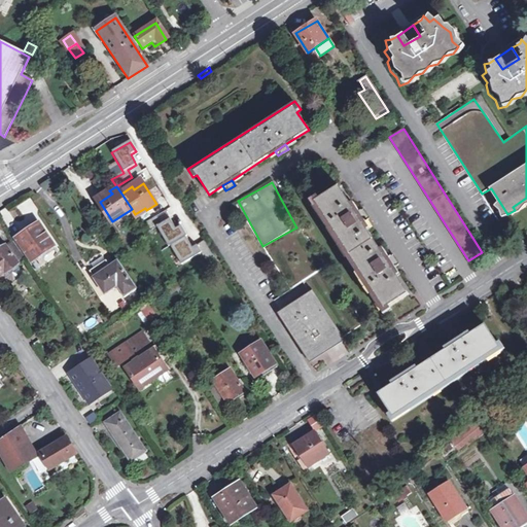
[(308,199),(380,313),(410,294),(393,269),(387,258),(363,222),(357,212),(340,186),(308,199)]
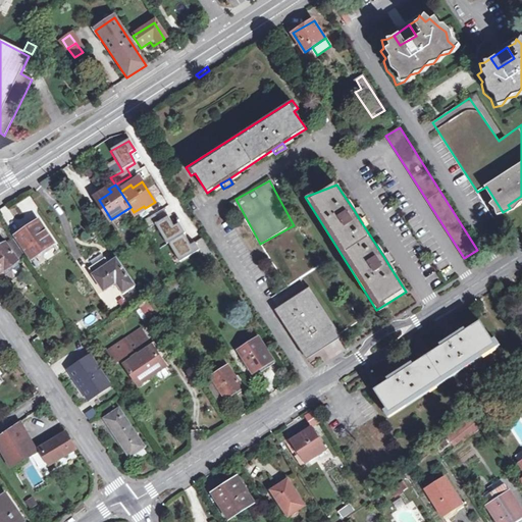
[(521,196),(508,205),(510,208),(521,199),(521,196)]
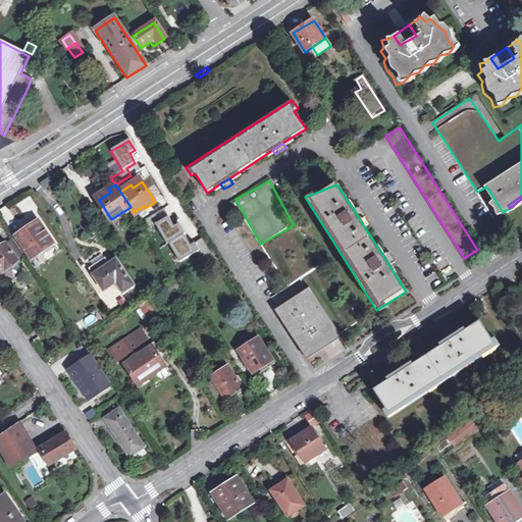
[(362,212),(358,207),(354,210),(360,220),(365,217),(362,212)]
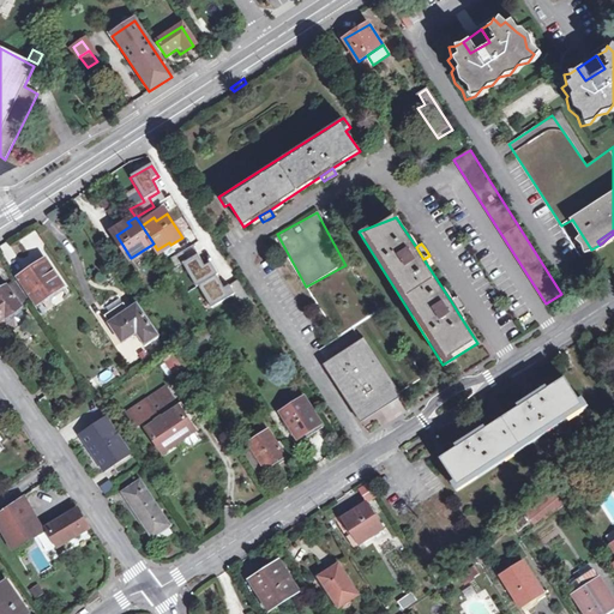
[(217,275),(218,274),(211,263),(205,266),(198,254),(187,260),(182,251),(164,262),(170,271),(184,264),(197,287),(199,286),(217,275)]
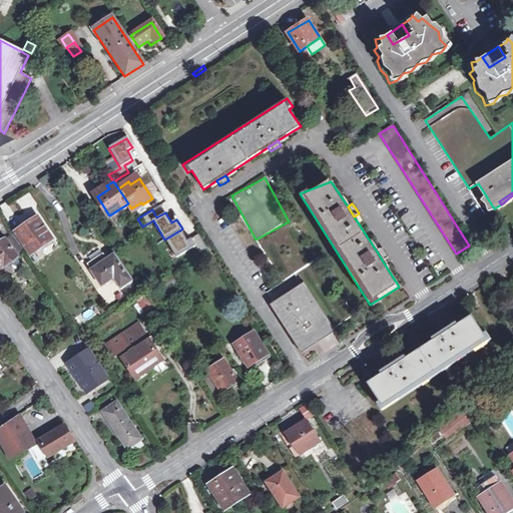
[(36,230),(43,225),(38,216),(31,221),(36,230)]
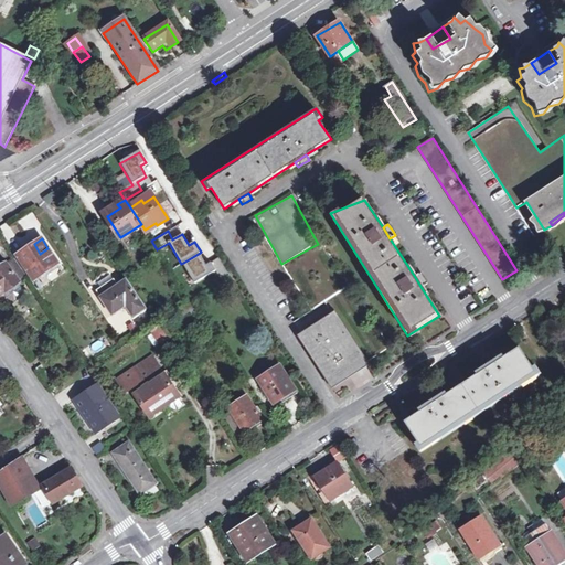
[(33,279),(57,263),(48,248),(40,254),(34,244),(17,255),(33,279)]
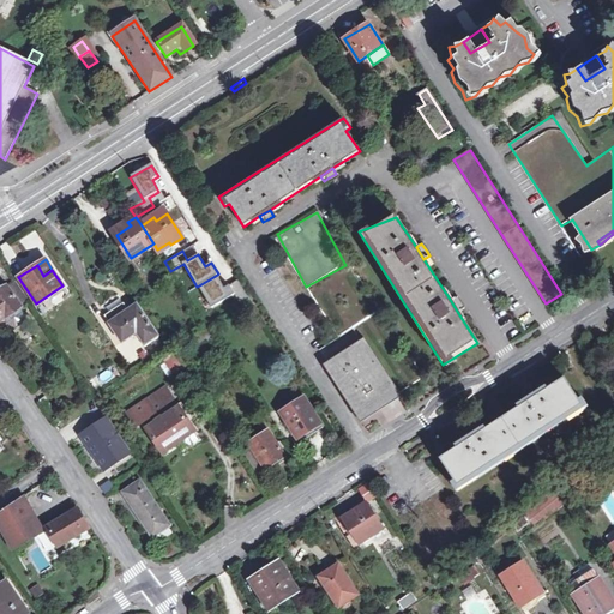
[(234,294),(240,305),(250,299),(239,280),(224,288),(217,275),(199,286),(211,308),(234,294)]
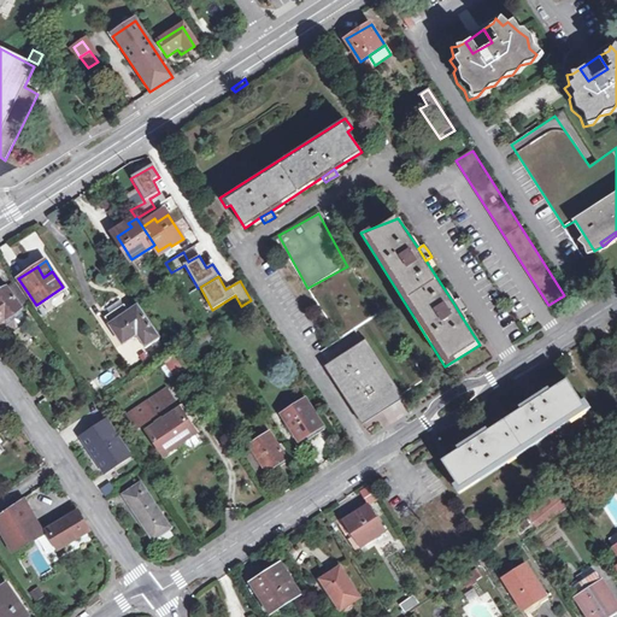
[(16,283),(9,288),(22,309),(29,304),(16,283)]
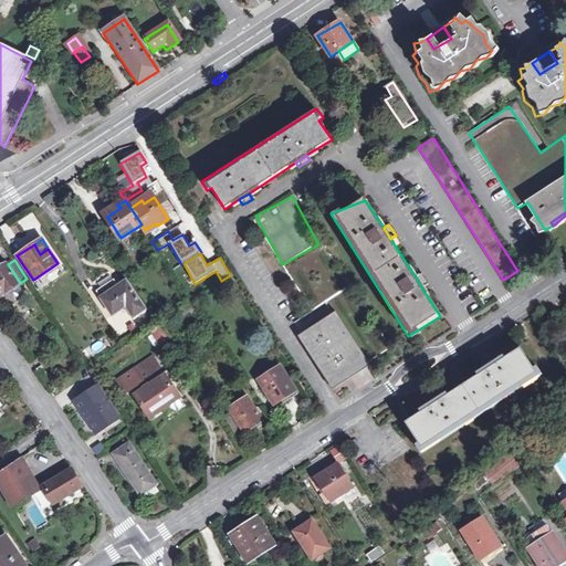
[(0,269),(0,296),(20,283),(8,264),(0,269)]
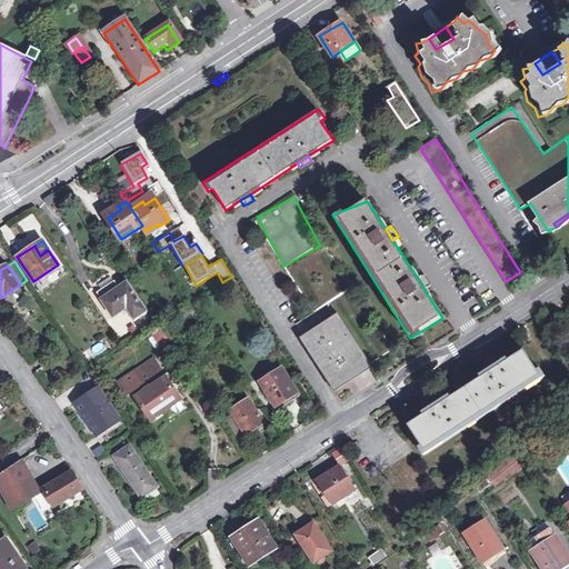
[(46,275),(33,283),(40,293),(52,285),(46,275)]
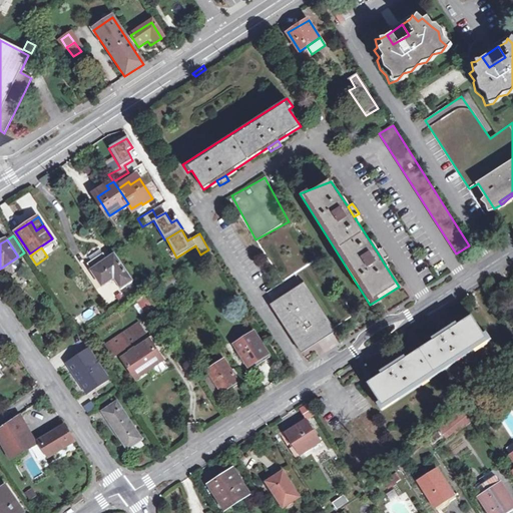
[(382,248),(377,251),(383,262),(388,259),(385,252),(382,248)]
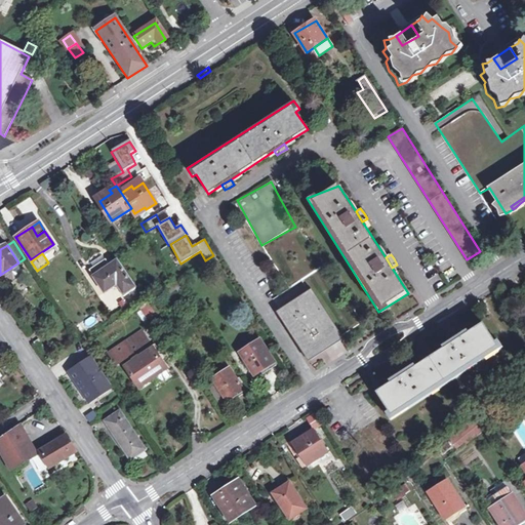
[(124,297),(136,289),(117,260),(110,266),(106,258),(90,269),(105,291),(113,286),(116,287),(124,297)]
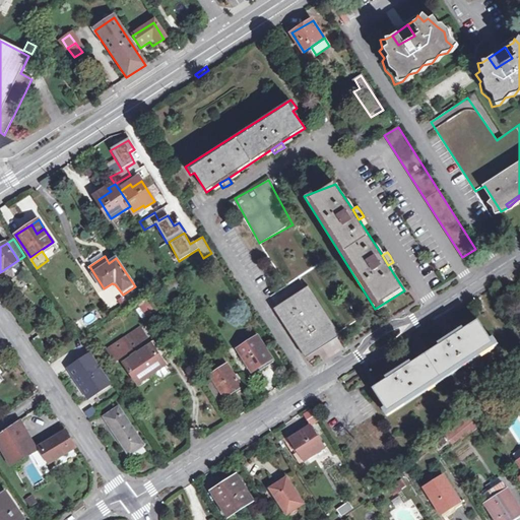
[(184,283),(179,275),(164,285),(168,291),(176,286),(177,288),(184,283)]
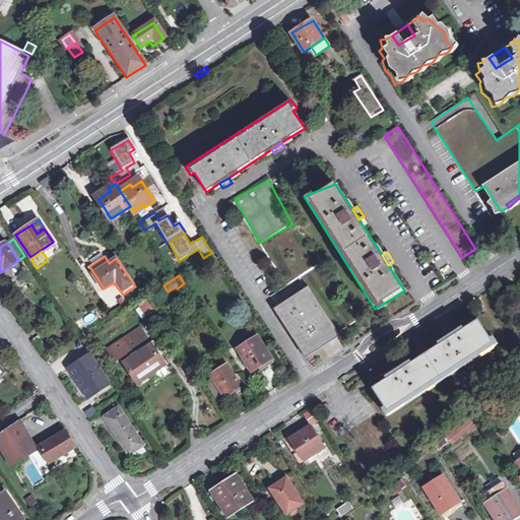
[(289,335),(305,358),(340,334),(307,286),(272,309),(289,335)]
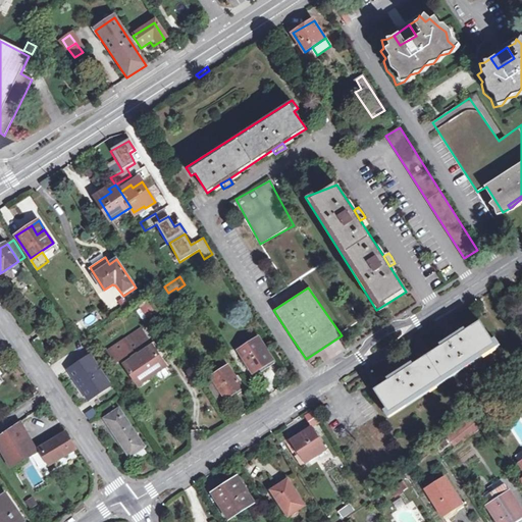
[(147,299),(138,304),(148,320),(157,313),(150,303),(147,299)]
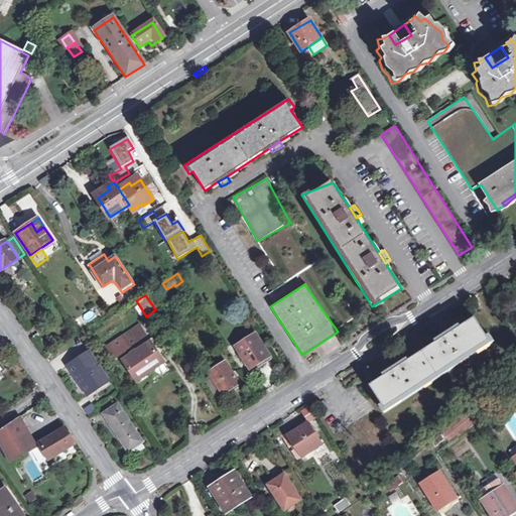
[(150,297),(148,299),(155,309),(158,307),(150,297)]
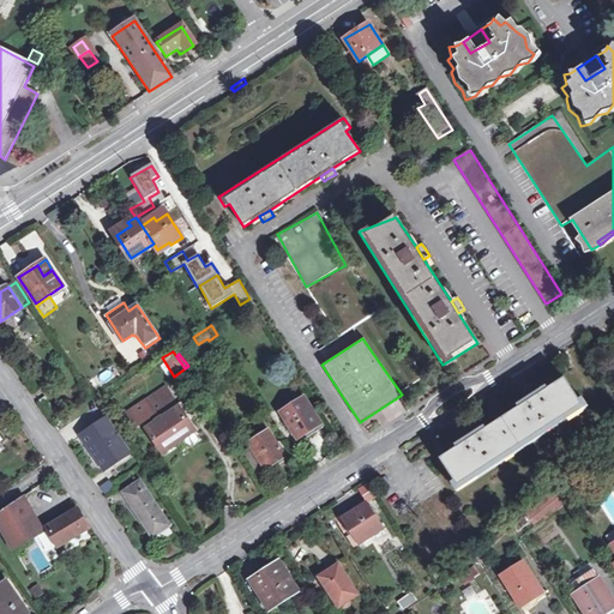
[(450,482),(457,492),(588,405),(581,396),(578,398),(565,378),(540,395),(528,402),(479,433),(468,441),(441,458),(452,479),(450,482)]
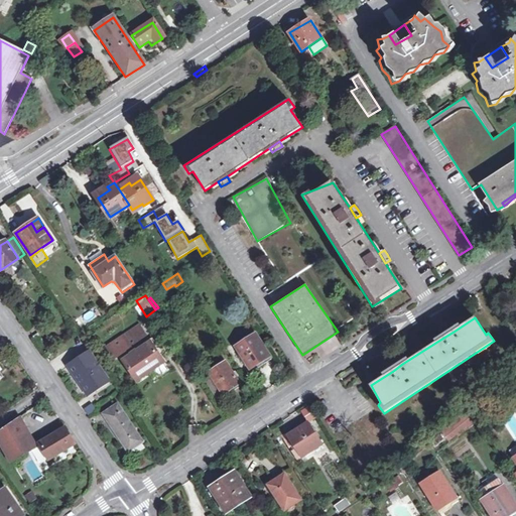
[(139,326),(123,336),(126,341),(132,338),(139,349),(150,342),(139,326)]
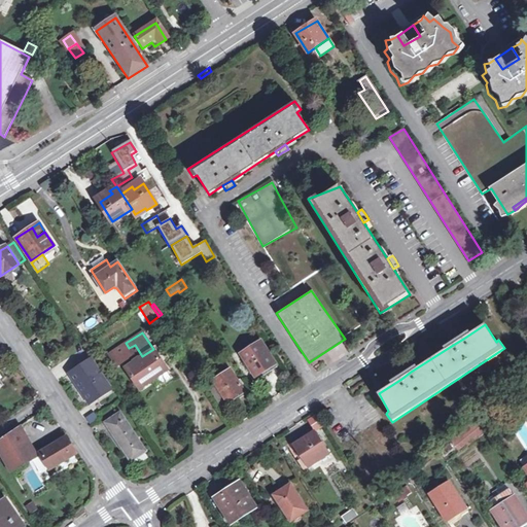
[(451,341),(453,345),(463,339),(460,335),(455,338),(451,341)]
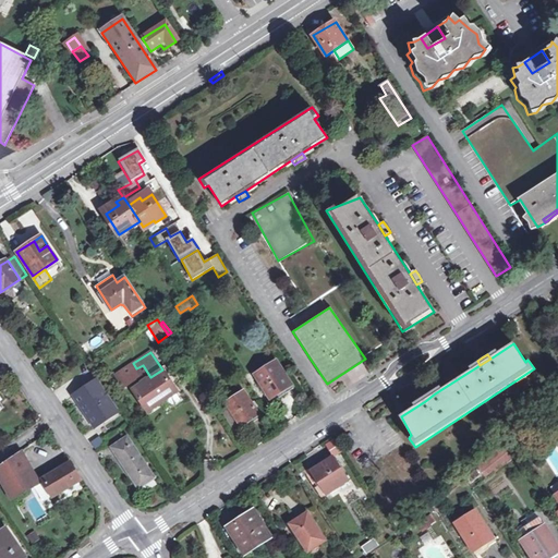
[(256,374),(274,401),(294,387),(277,361),(256,374)]
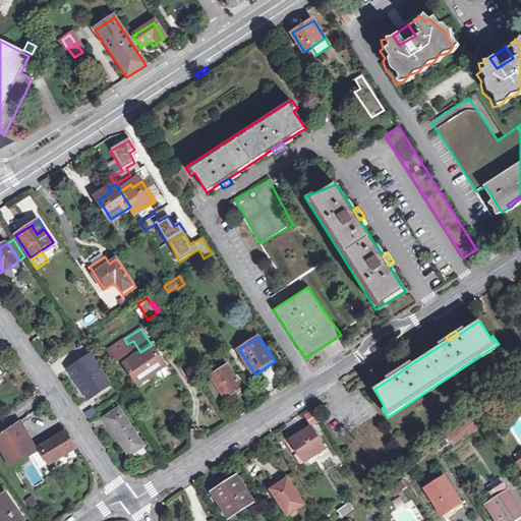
[(42,355),(47,351),(38,338),(33,342),(42,355)]
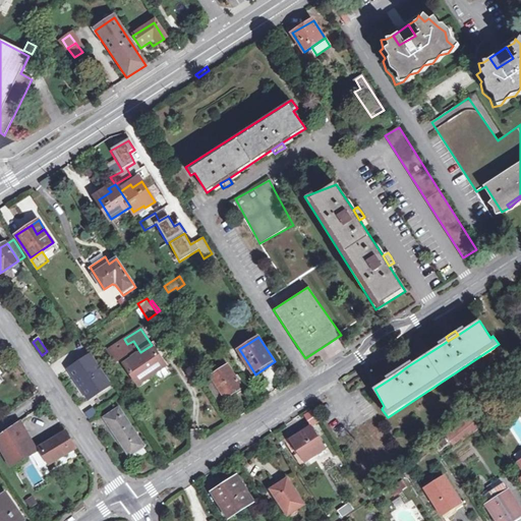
[(125,363),(138,384),(152,374),(165,365),(152,345),(140,352),(133,341),(127,344),(124,339),(108,350),(116,362),(121,358),(125,363)]
